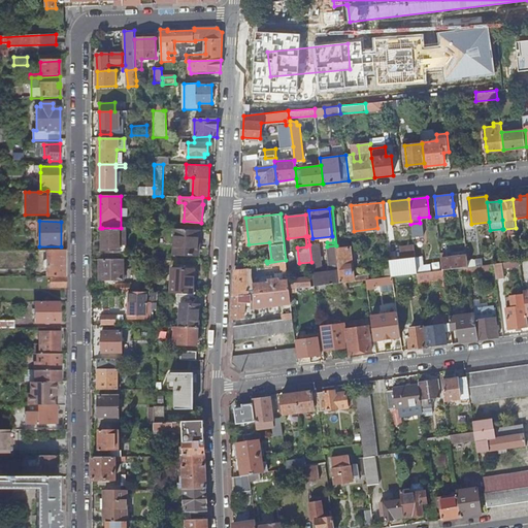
[(102,251),(121,251),(120,245),(121,228),(102,228),(102,251)]
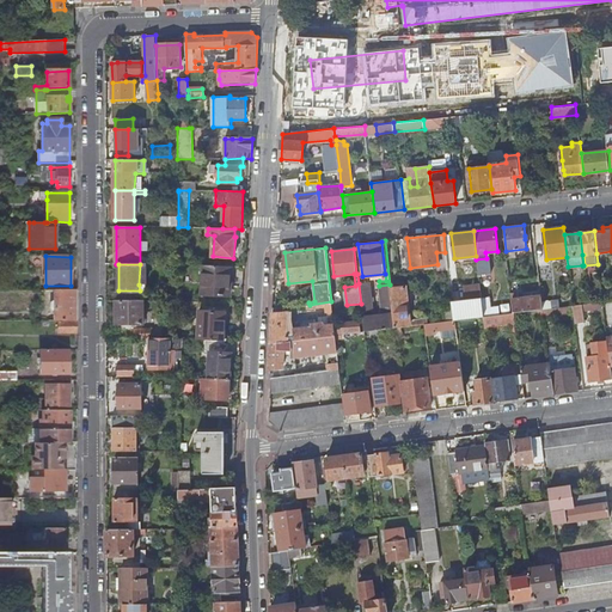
[(202,294),(230,295),(231,265),(204,264),(202,294)]
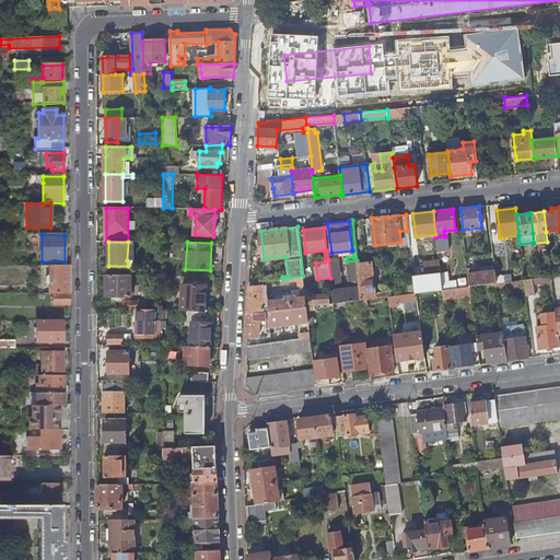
[(338,258),(328,259),(330,278),(331,286),(341,284),(338,258)]
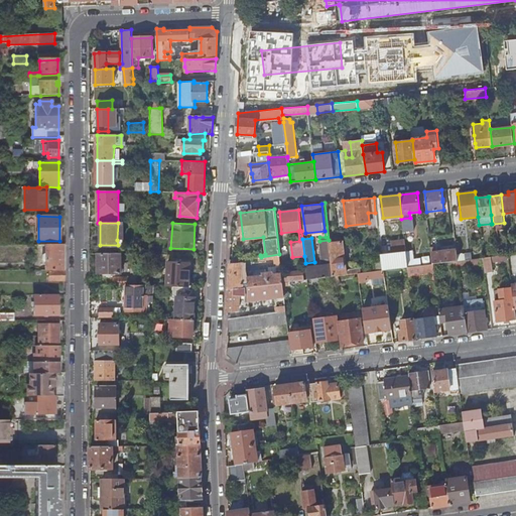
[(332,264),(329,243),(329,241),(329,240),(319,241),(323,265),(332,264)]
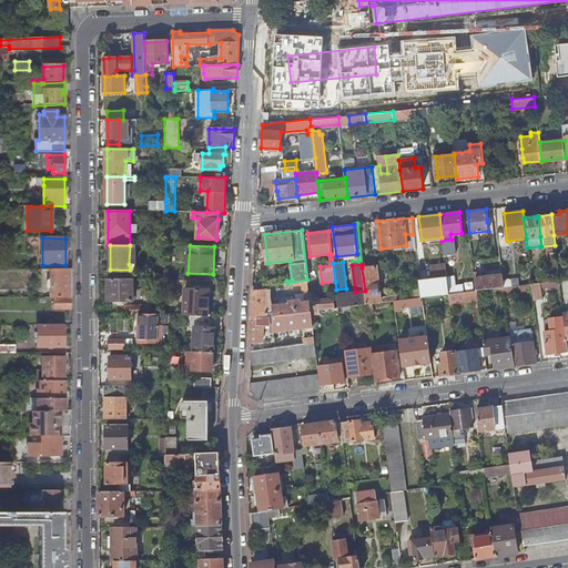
[(432,265),(433,279),(447,277),(446,276),(445,264),(432,265)]
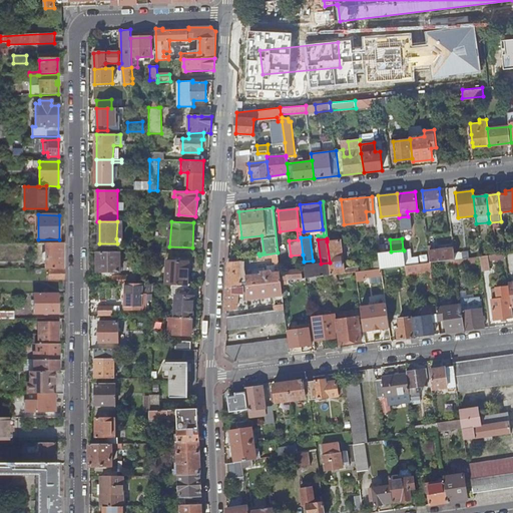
[(330,240),(327,241),(330,263),(330,266),(331,275),(337,274),(344,273),(341,240),(330,240)]
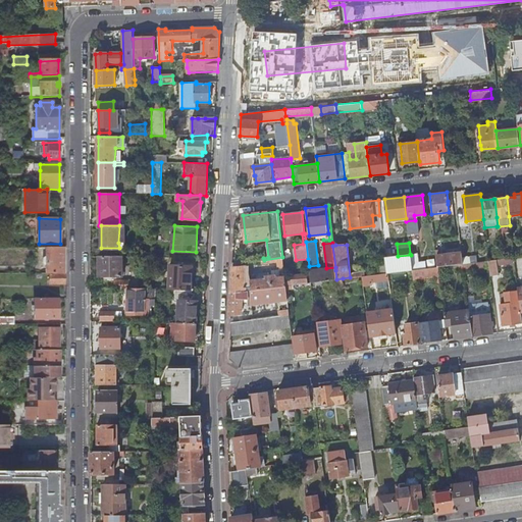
[(50,274),(65,273),(65,248),(47,248),(47,257),(45,258),(45,264),(47,265),(47,274),(50,274)]
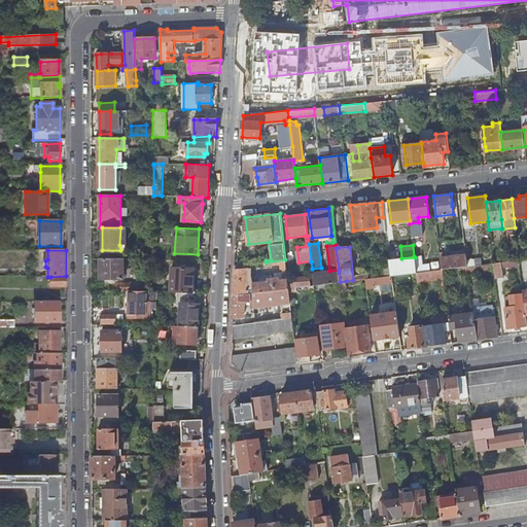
[(467,266),(466,254),(450,256),(449,251),(440,252),(442,270),(467,266)]
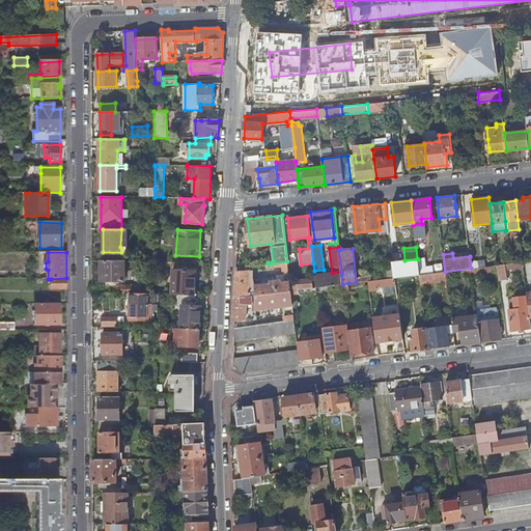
[(424,258),(417,258),(418,259),(419,274),(420,274),(434,273),(432,266),(425,267),(424,258)]
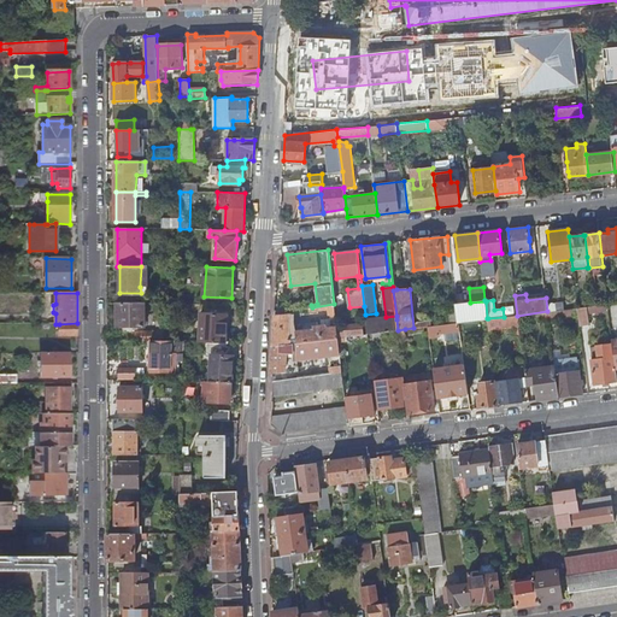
[(487,318),(486,301),(456,305),(457,323),(487,318)]
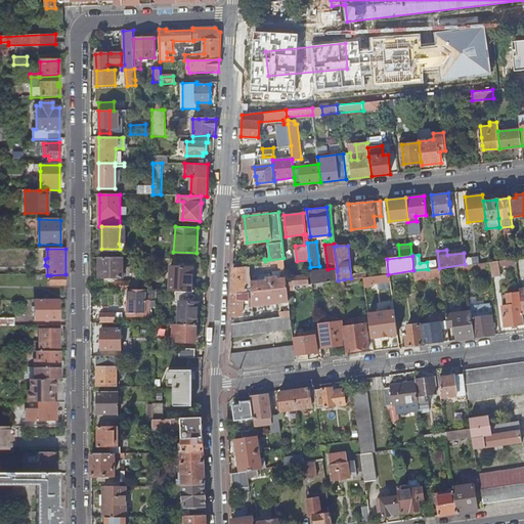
[(99,277),(124,277),(124,257),(99,257),(99,277)]
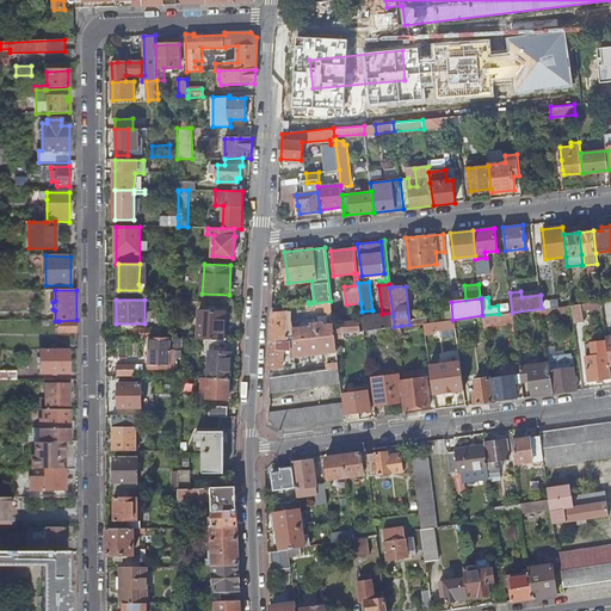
[(272,309),(272,313),(270,343),(298,339),(329,334),(334,334),(331,301),(309,304),(306,304),(272,309)]
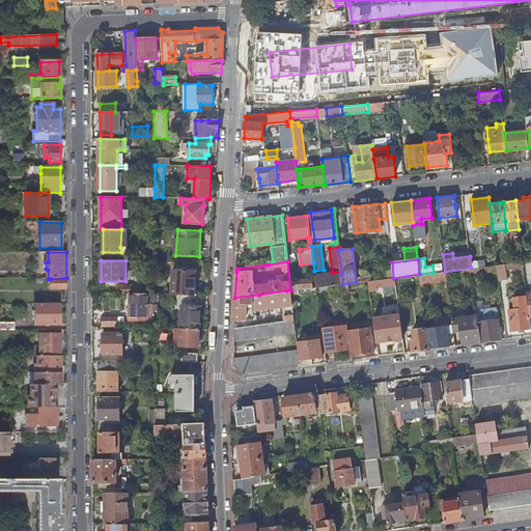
[(524,270),(523,261),(509,263),(497,264),(499,282),(507,281),(506,272),(524,270)]
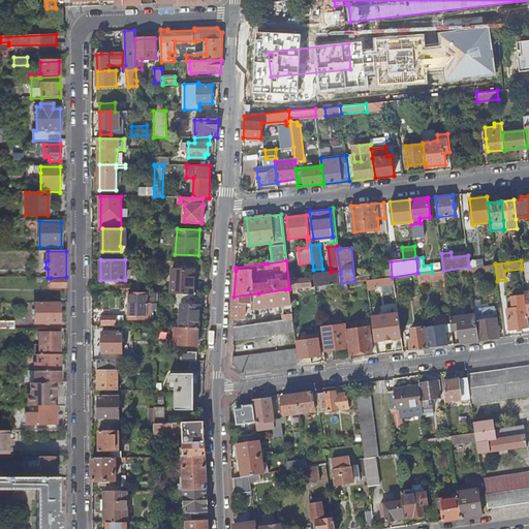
[(178,292),(193,293),(195,270),(173,268),(172,292),(178,292)]
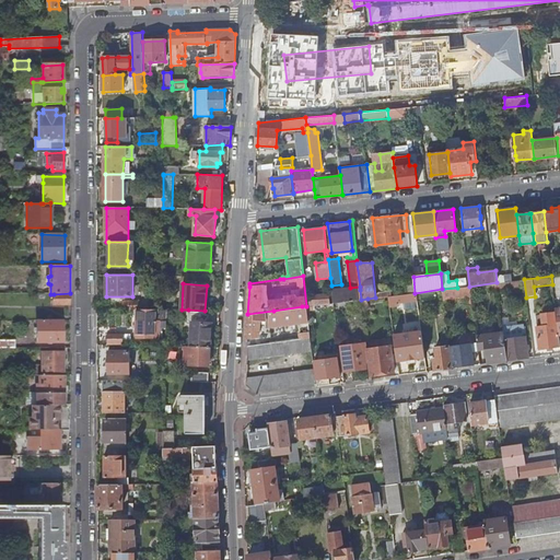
[(471,296),(469,287),(458,288),(459,298),(471,296)]
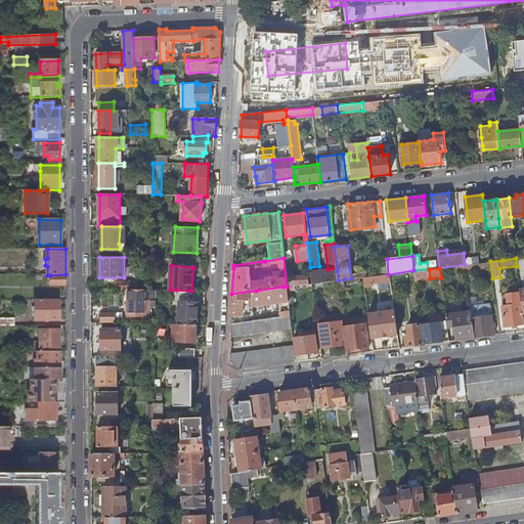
[(428,269),(415,270),(416,280),(430,278),(429,269),(428,269)]
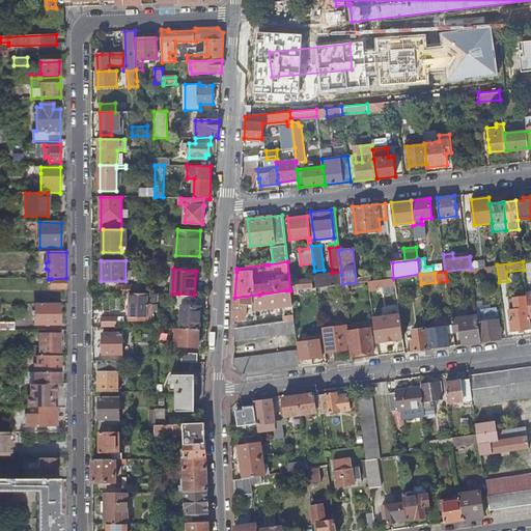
[(342,284),(341,275),(324,277),(324,274),(322,274),(322,278),(318,278),(317,275),(315,275),(315,279),(316,286),(316,287),(342,284)]
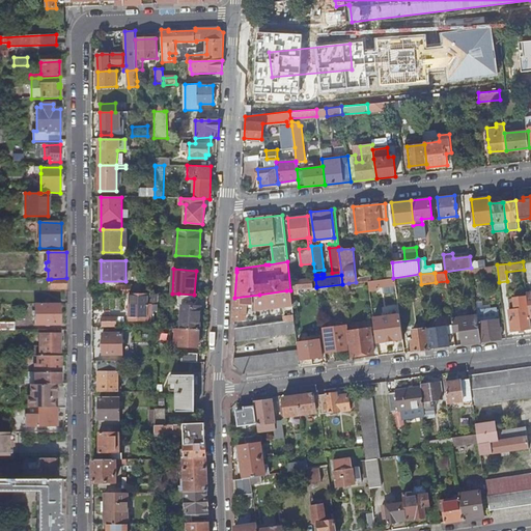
[(51,289),(66,289),(66,278),(51,279),(51,289)]
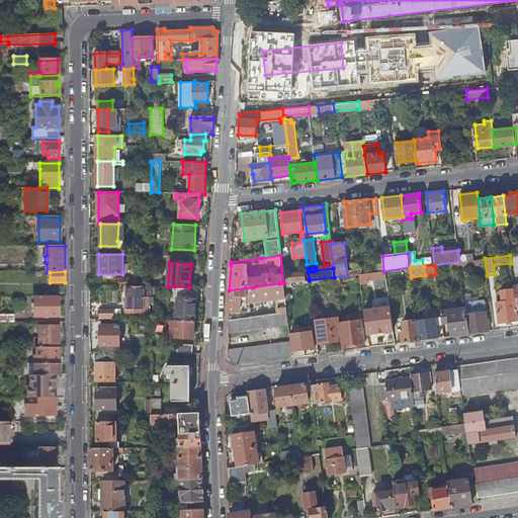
[(384,276),(383,271),(359,274),(360,283),(367,282),(366,278),(384,276)]
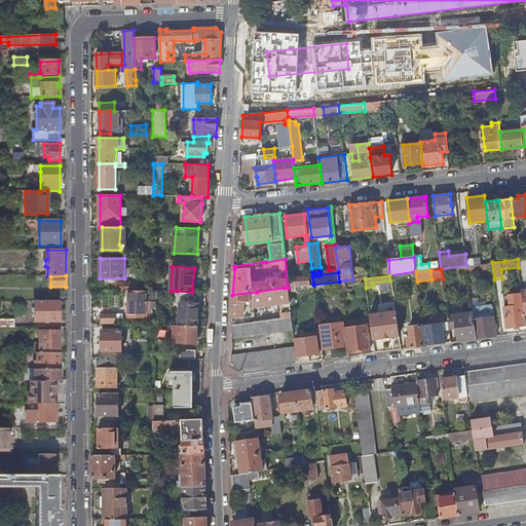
[(313,284),(312,276),(289,279),(289,287),(313,284)]
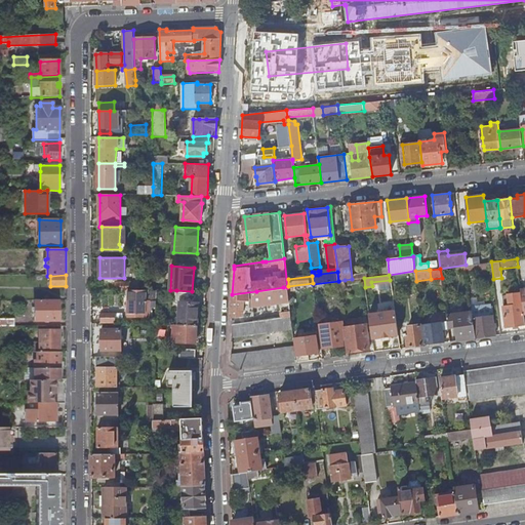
[(116,289),(128,289),(129,289),(129,281),(115,281),(116,289)]
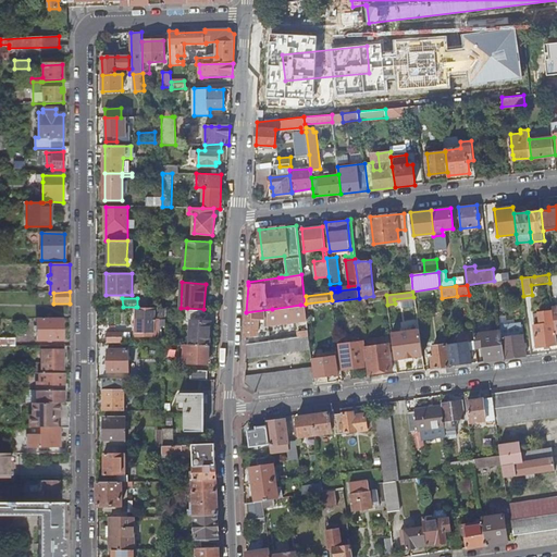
[(301,318),(300,305),(272,309),(271,320),(271,321),(301,318)]
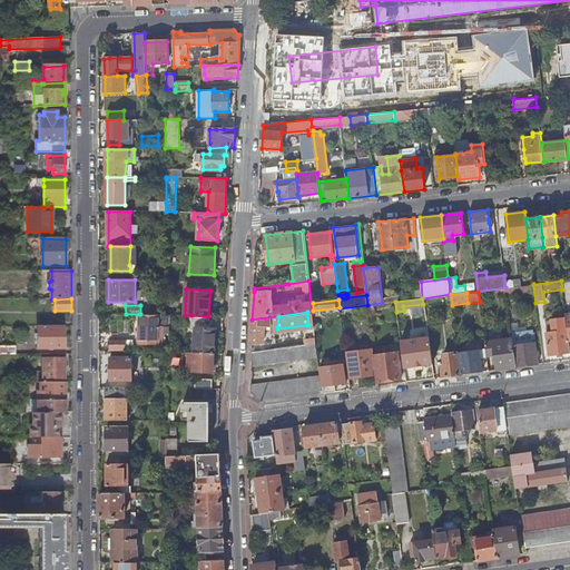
[(149,343),(164,343),(164,336),(167,336),(167,333),(170,333),(170,314),(159,314),(140,314),(139,314),(139,327),(149,327),(149,343)]
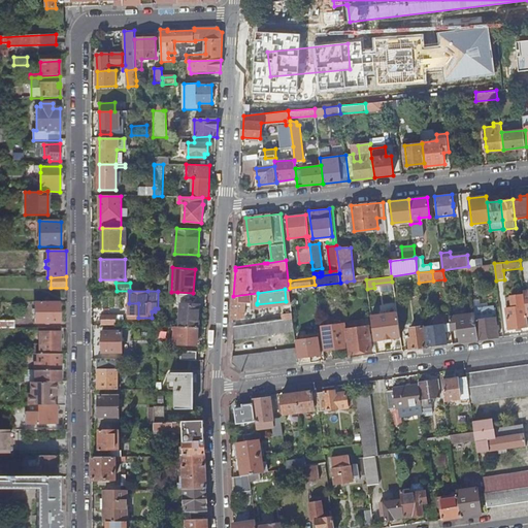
[(179,326),(198,327),(199,304),(196,304),(196,296),(193,296),(193,293),(177,292),(177,303),(180,303),(179,326)]
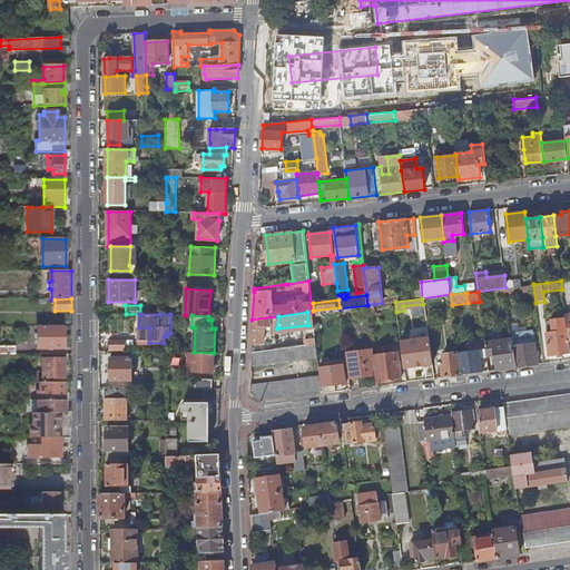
[(278,316),(252,320),(251,345),(263,344),(264,325),(271,325),(271,328),(277,327),(278,316)]
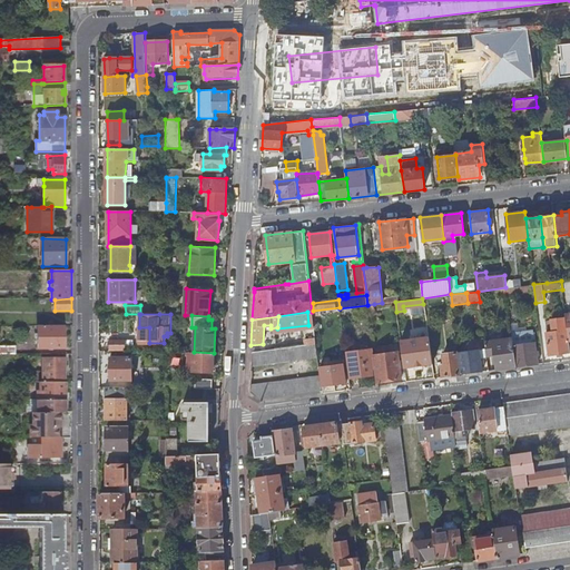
[(569,349),(569,340),(566,317),(551,318),(552,332),(546,332),(549,354),(569,351),(569,349)]
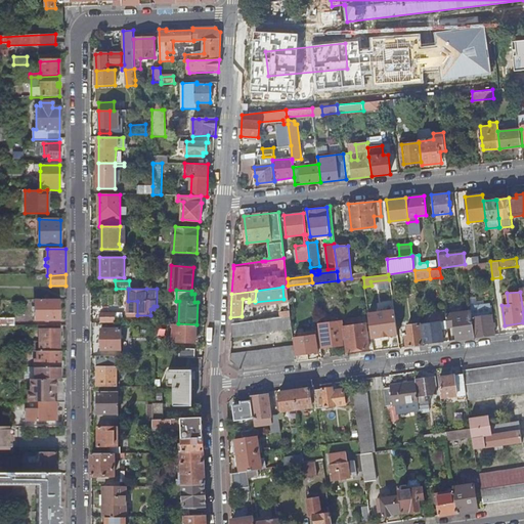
[(35,320),(59,320),(59,300),(35,300),(35,320)]
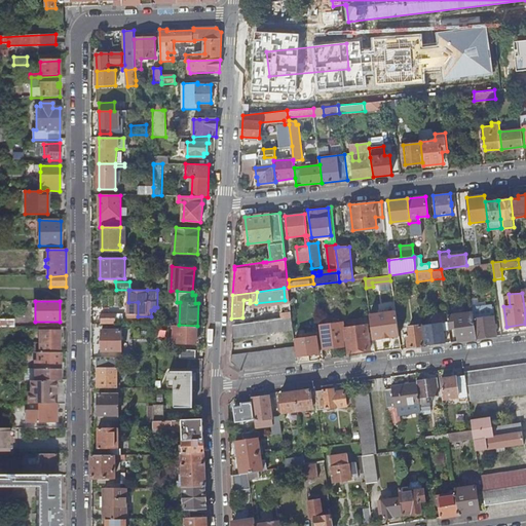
[(496,336),(492,305),(473,308),(473,312),(477,339),(496,336)]
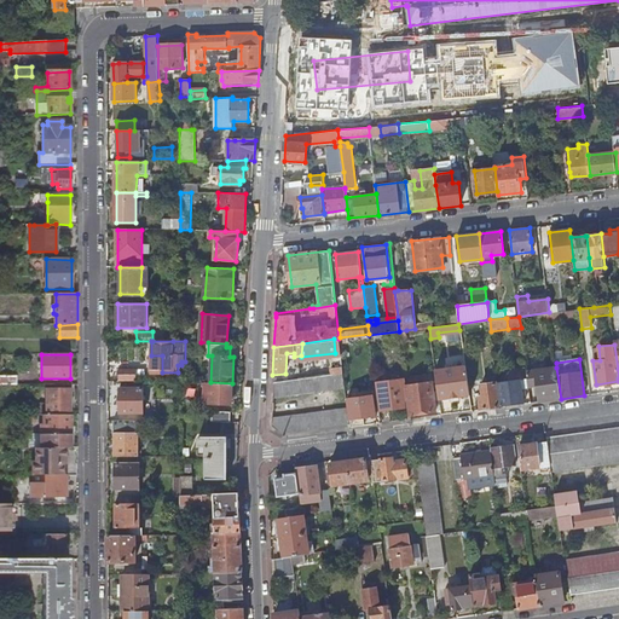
[(438,394),(439,399),(469,395),(466,365),(434,370),(437,382),(438,394)]
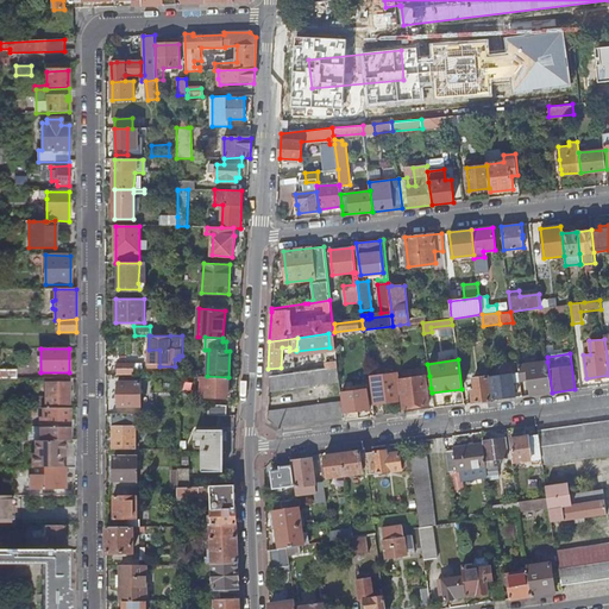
[(552,393),(547,362),(528,364),(528,362),(518,364),(519,372),(520,381),(528,380),(529,395),(552,393)]
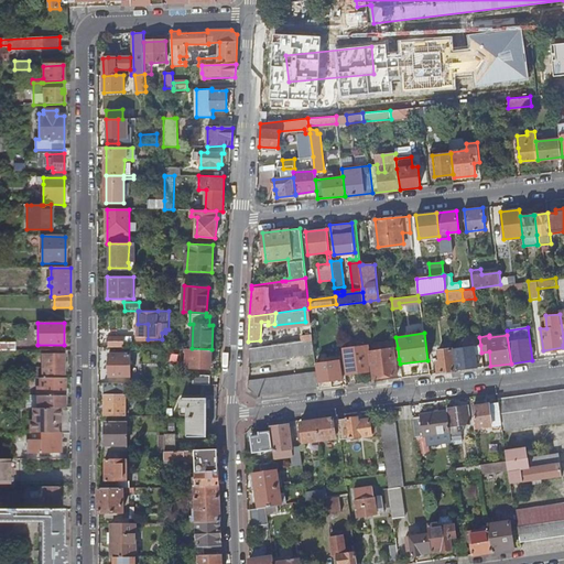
[(109,347),(123,347),(123,336),(109,337),(109,347)]
